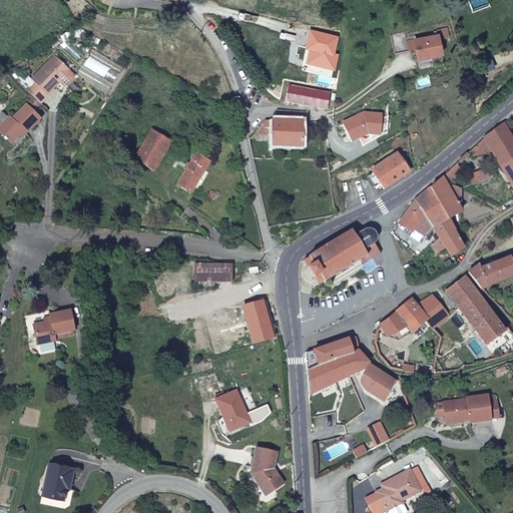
[(335,36),(309,30),(306,47),(309,48),(306,61),(333,68),(336,53),(332,52),(335,36)]
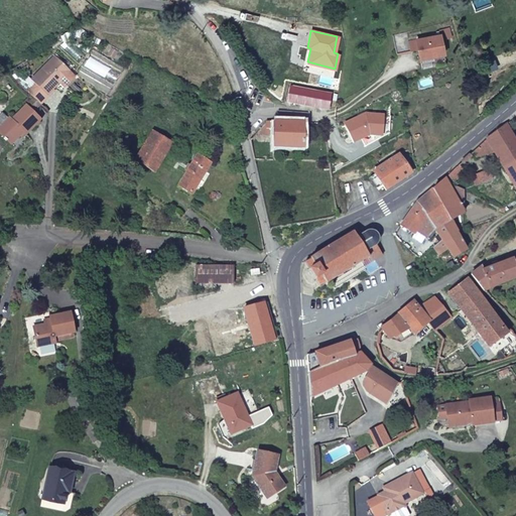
[(413,39),(417,56),(440,51),(436,30),(405,37),(406,41),(413,39)]
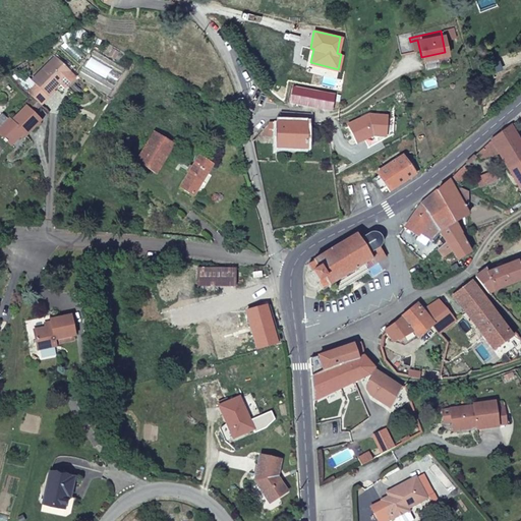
[(47,93),(69,69),(54,55),(32,79),(35,81),(47,93)]
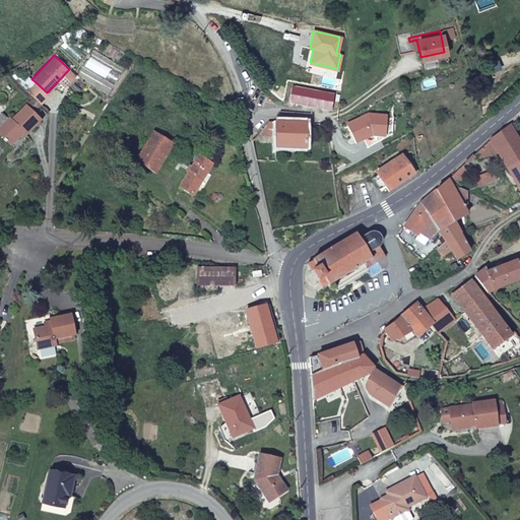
[(75,74),(69,69),(59,80),(64,85),(75,74)]
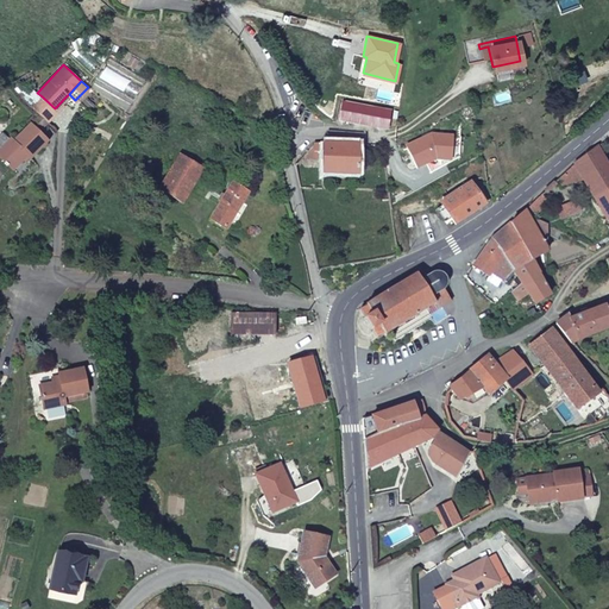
[(56,110),(55,108),(41,95),(30,106),(39,114),(45,120),(56,110)]
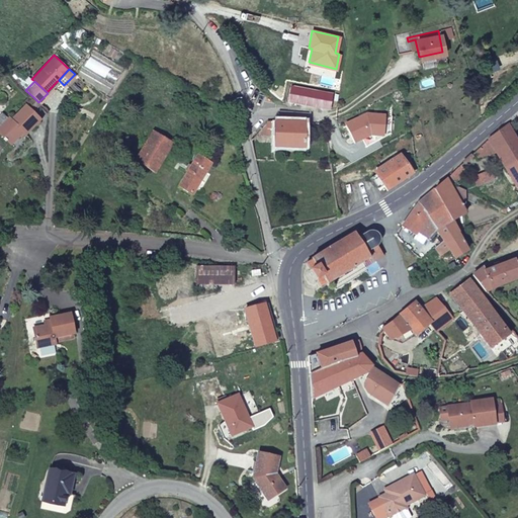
[(288,103),(330,111),(332,93),(290,86),(288,103)]
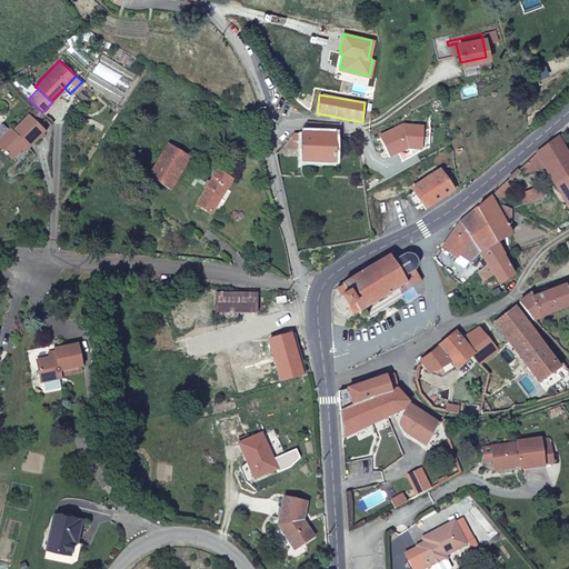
[(37,107),(29,115),(35,120),(42,112),(37,107)]
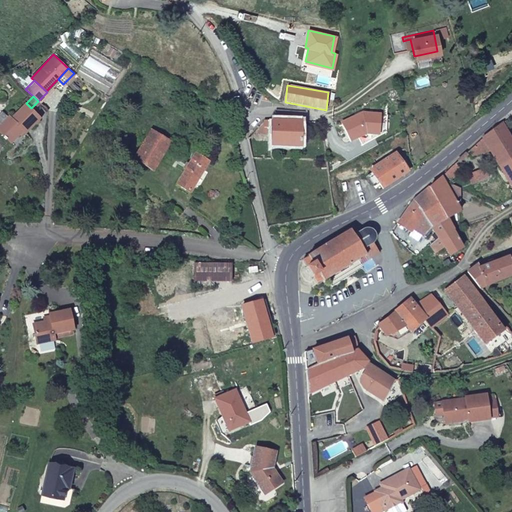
[(0,120),(0,130),(11,141),(22,129),(25,132),(40,116),(31,108),(26,103),(12,117),(8,112),(6,115),(0,120)]
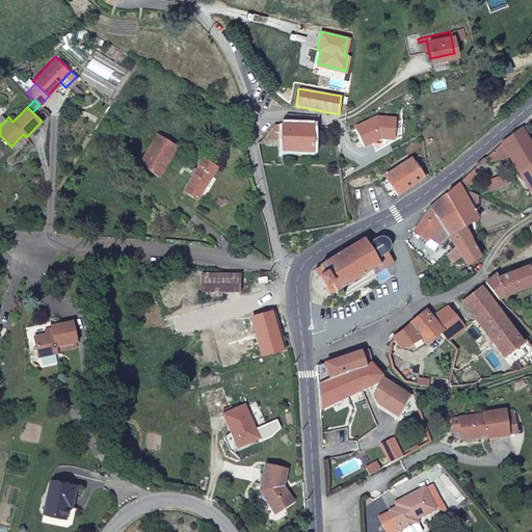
[(370,122),(355,129),(365,148),(372,143),(381,139),(394,140),(395,120),(380,118),(370,124),(370,122)]
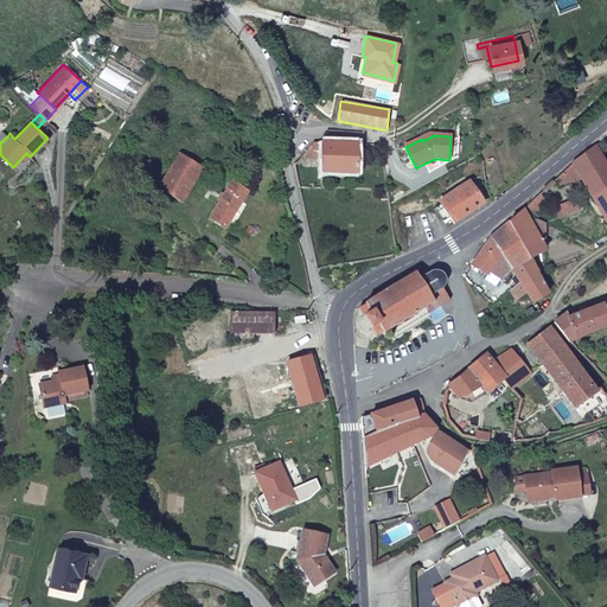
[(435,159),(425,164),(429,174),(458,158),(460,136),(451,136),(449,160),(435,159)]
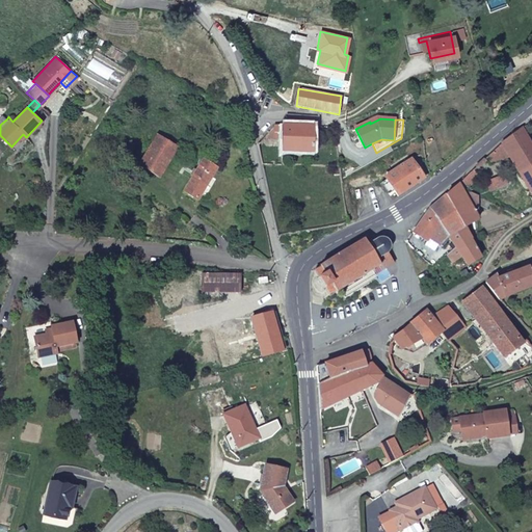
[(313,126),(273,125),(273,138),(280,138),(281,153),(312,154),(313,126)]
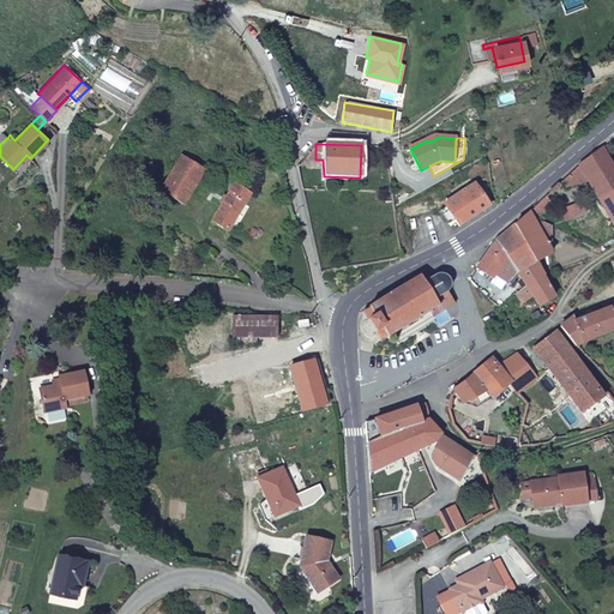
[(613,164),(605,146),(561,181),(567,188),(589,180),(613,222),(613,164)]
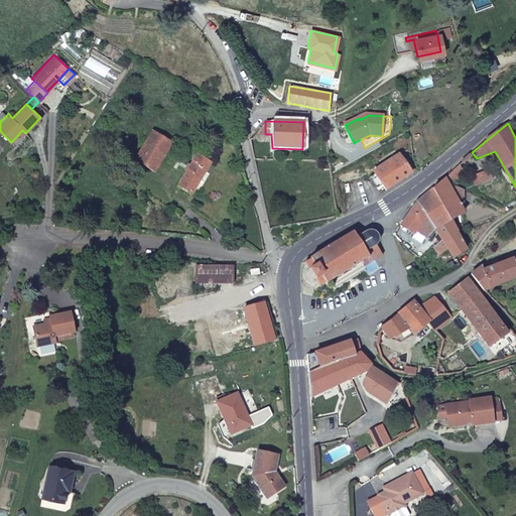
[(152,130),(135,158),(155,171),(173,142),(152,130)]
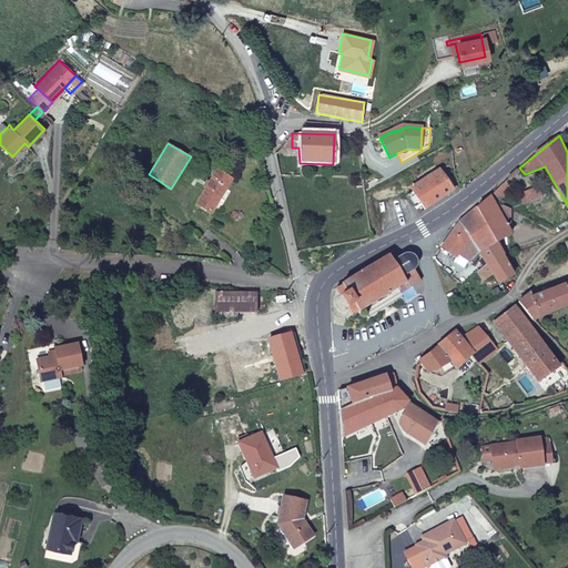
[(426,211),(453,190),(439,169),(412,186),(415,192),(422,204),(426,211)]
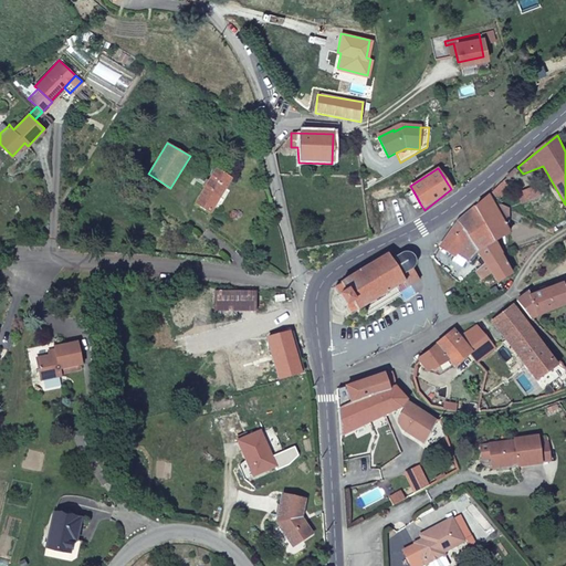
[(195,203),(211,213),(232,178),(217,169),(195,203)]
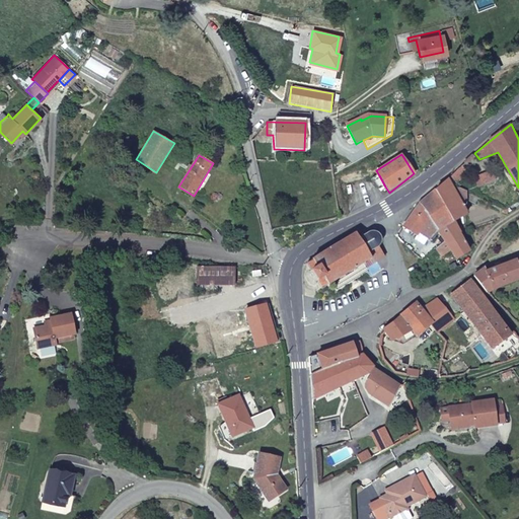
[(462,165),(456,171),(461,177),(467,170),(462,165)]
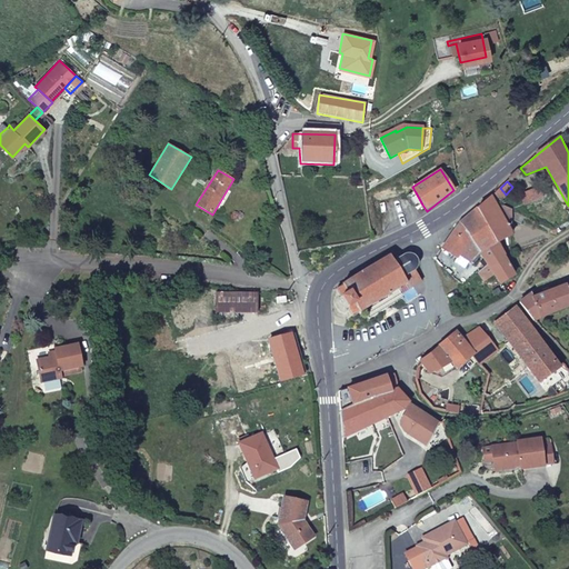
[(526,203),(545,195),(541,187),(521,196),(526,203)]
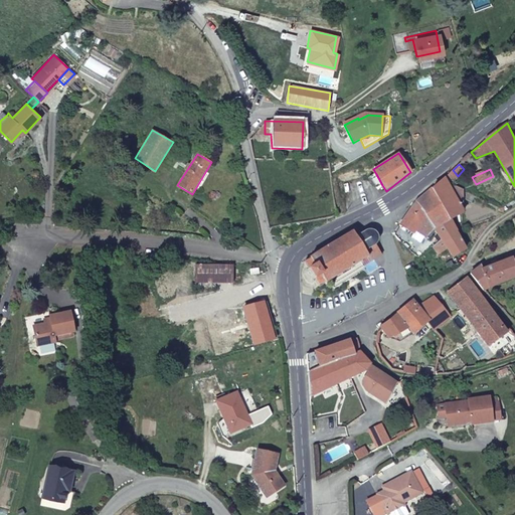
[(382,185),(376,174),(370,177),(377,188),(382,185)]
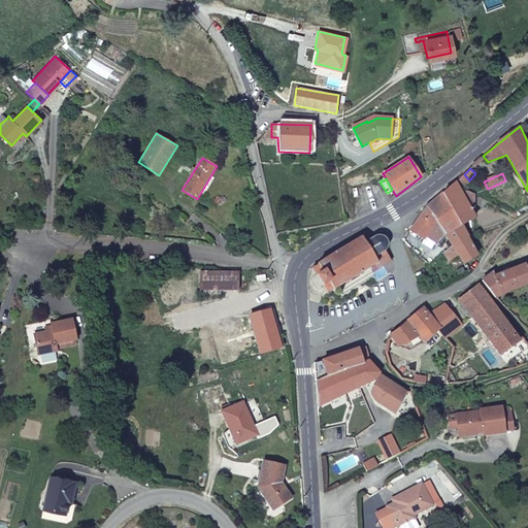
[(475,215),(475,195),(459,187),(457,180),(427,207),(441,230),(444,234),(462,225),(457,217),(475,215)]
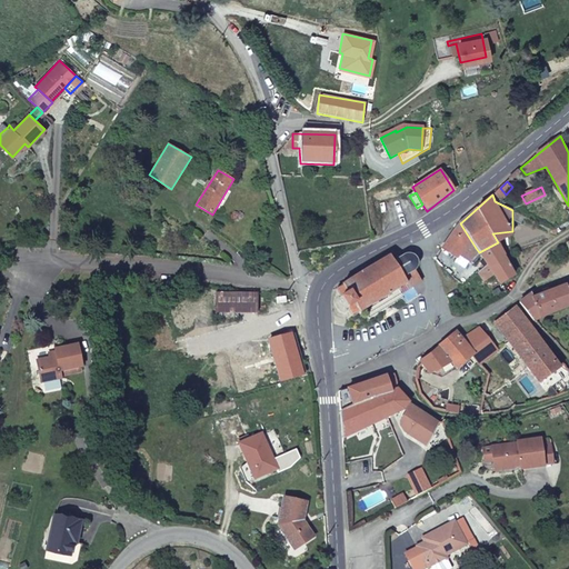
[(476,248),(460,223),(442,247),(458,258),(460,256),(473,263),(481,255),(479,252),(476,248)]
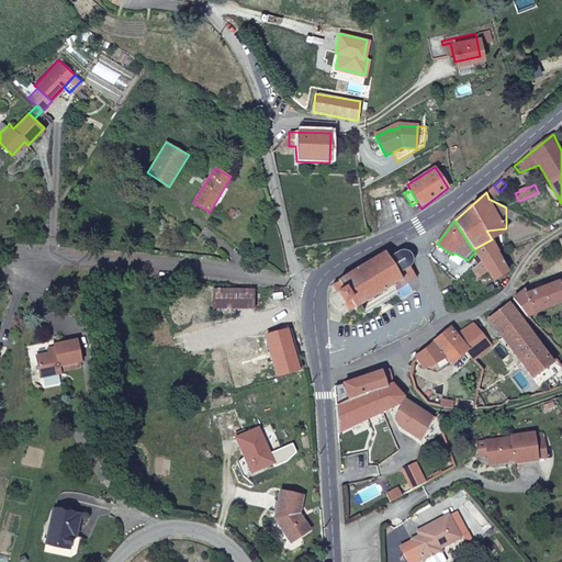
[(508,233),(506,228),(486,231),(492,239),(494,242),(508,233)]
